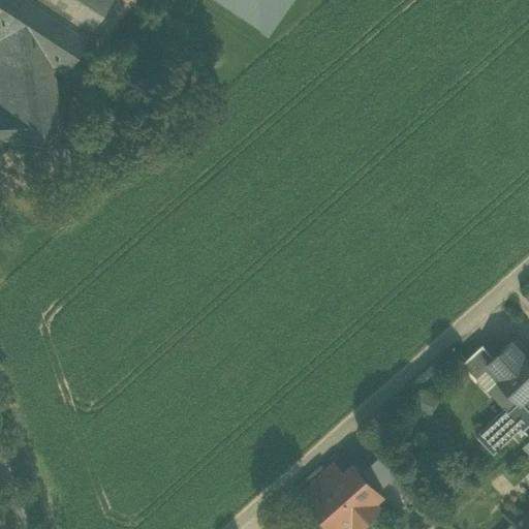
[(88,32),(37,0),(0,0),(0,28),(6,32),(50,61),(62,69),(88,32)]
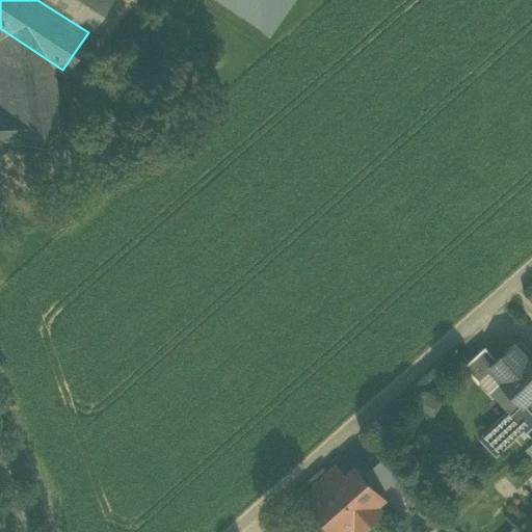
[(37,0),(88,32),(108,0),(37,0)]
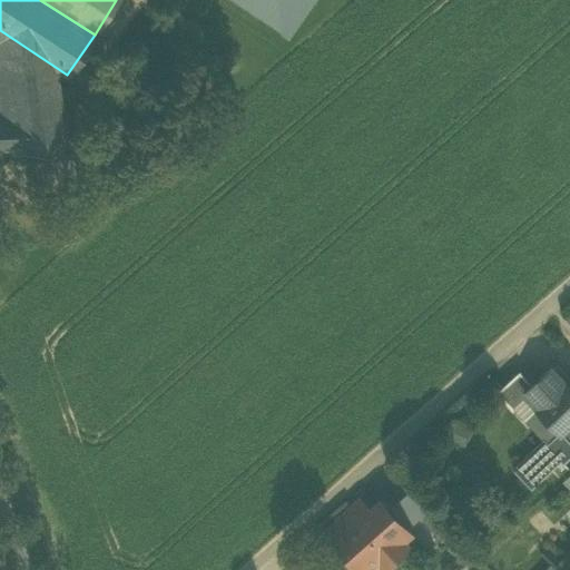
[(0,30),(0,112),(17,112),(7,35),(0,30)]
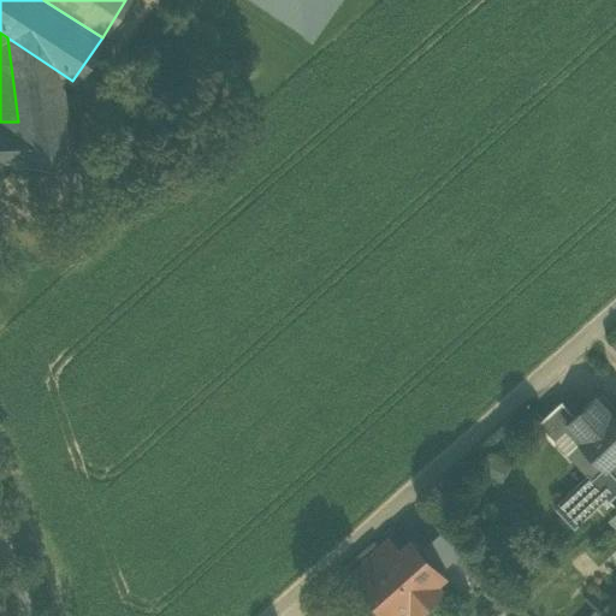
[(72,161),(58,71),(7,37),(18,122),(22,164),(72,161)]
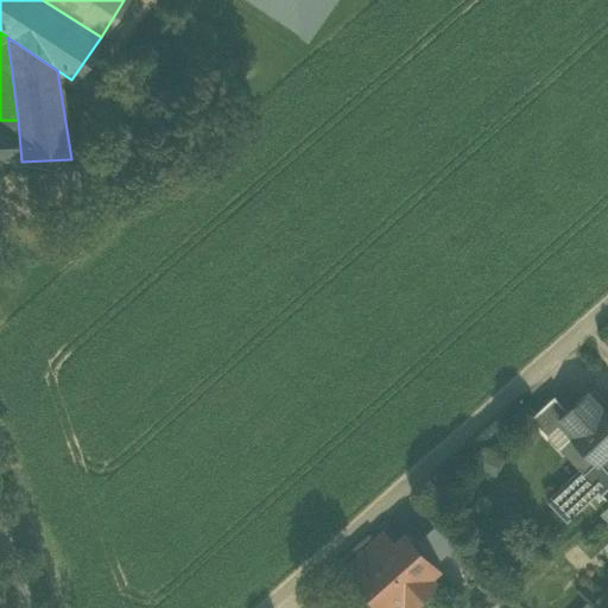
[(0,163),(21,162),(18,120),(0,120),(0,163)]
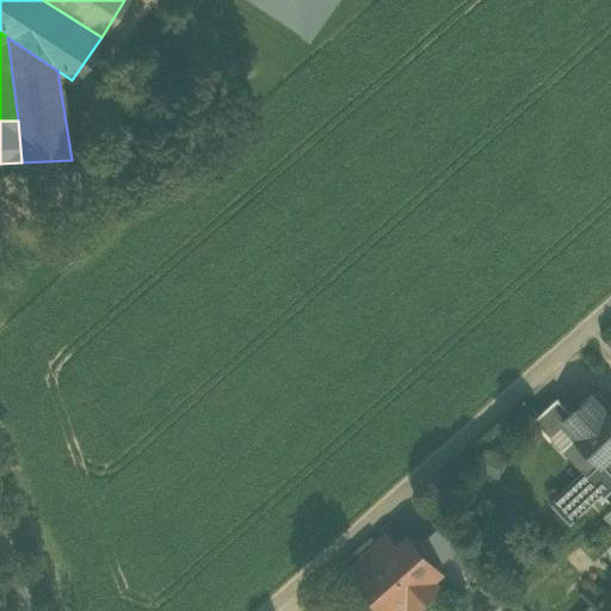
[(565,423),(576,436),(605,409),(592,394),(572,413),(557,397),(534,420),(550,437),(565,423)]
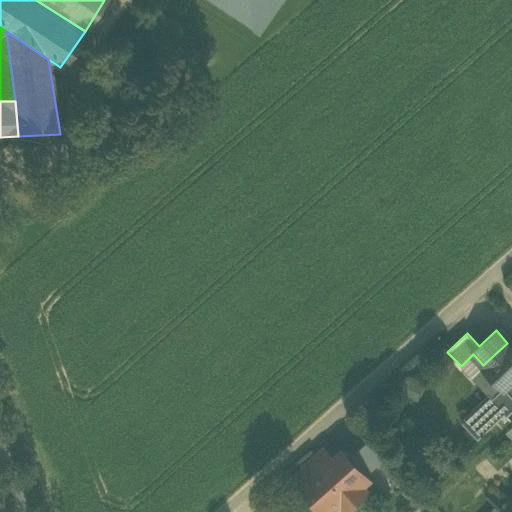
[(504,388),(505,388),(511,381),(511,347),(507,343),(483,365),(484,366),(504,388)]
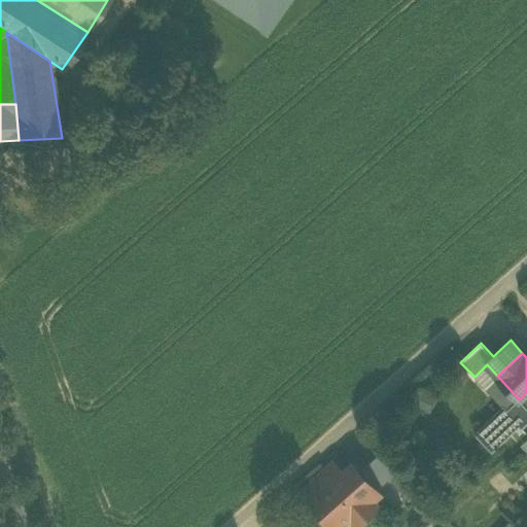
[(485,388),(486,388),(498,377),(497,376),(487,364),(475,377),(485,388)]
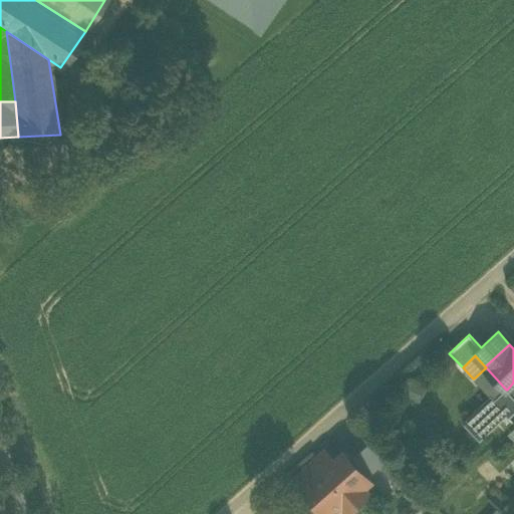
[(474,378),(492,398),(494,401),(506,390),(486,367),(474,378)]
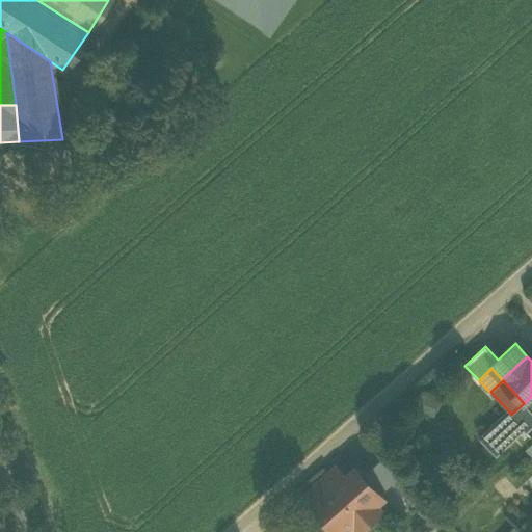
[(442,403),(424,392),(416,406),(433,417),(442,403)]
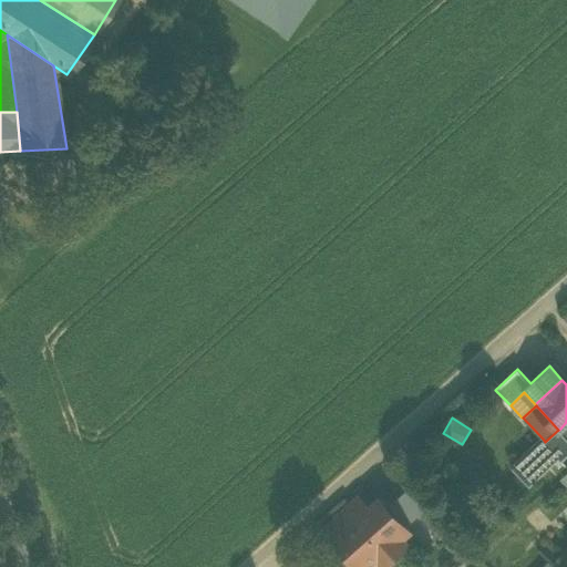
[(566,439),(559,430),(558,430),(545,442),(543,439),(512,467),(528,485),(558,459),(560,462),(566,454),(566,439)]
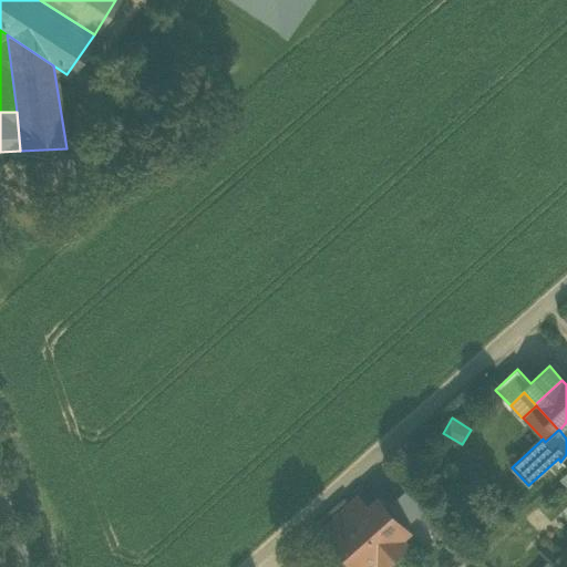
[(405,527),(425,508),(408,488),(387,506),(405,527)]
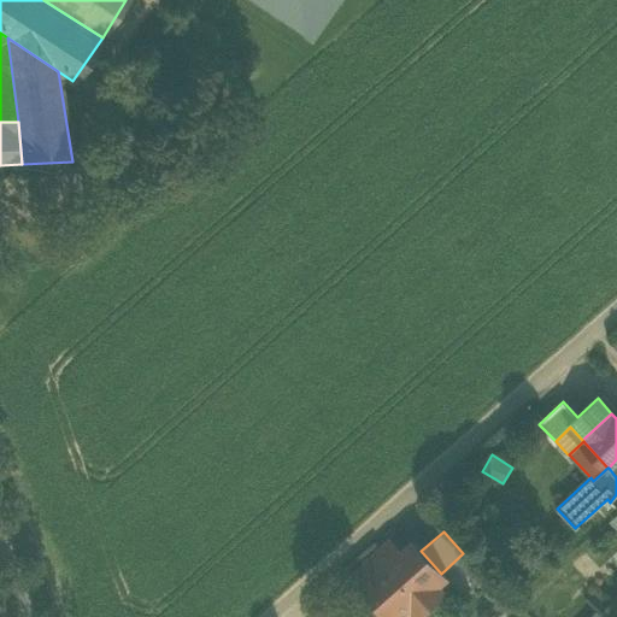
[(358,573),(370,586),(374,582),(372,581),(404,553),(393,541),(358,573)]
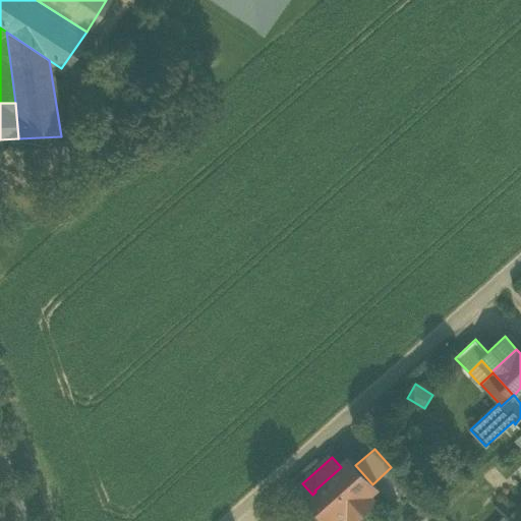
[(315,491),(340,518),(345,513),(373,487),(348,460),(341,467),(314,490),(315,491)]
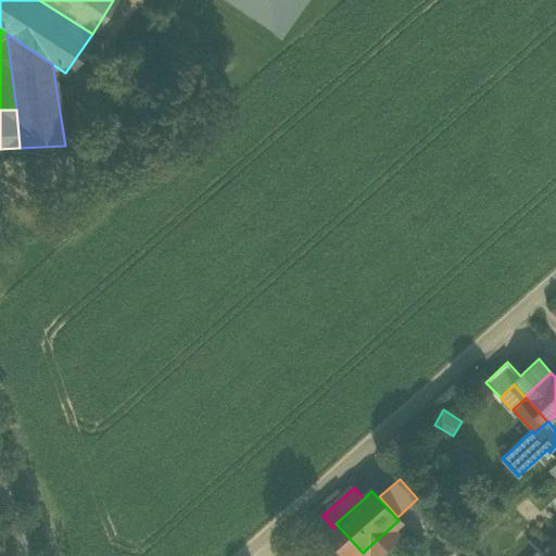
[(439,521),(420,501),(413,507),(431,529),(439,521)]
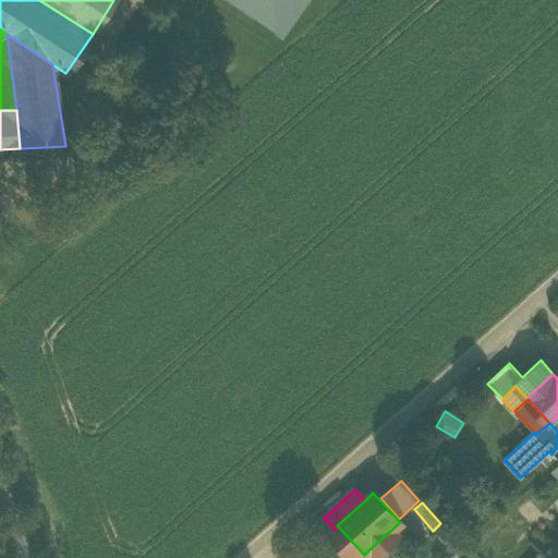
[(317,524),(327,535),(335,530),(324,518),(317,524)]
